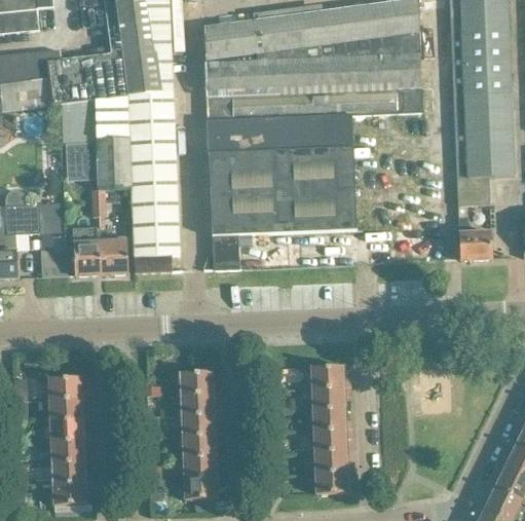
[(52,6),(51,0),(0,0),(0,110),(60,103),(125,95),(120,50),(110,51),(109,51),(60,58),(59,48),(0,53),(0,32),(38,29),(36,7),(52,6)]
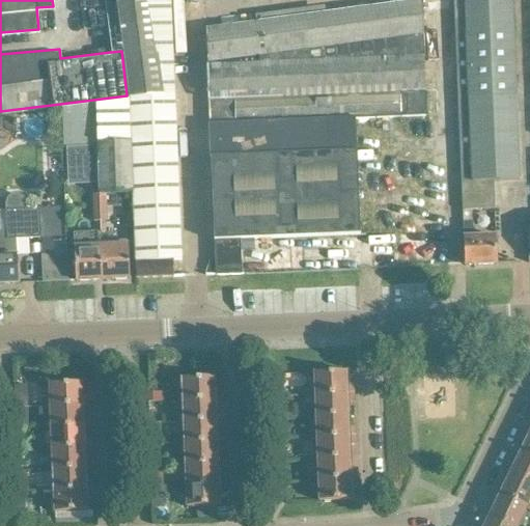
[(180,256),(169,0),(116,0),(123,51),(121,51),(127,95),(132,189),(135,257),(180,256)]
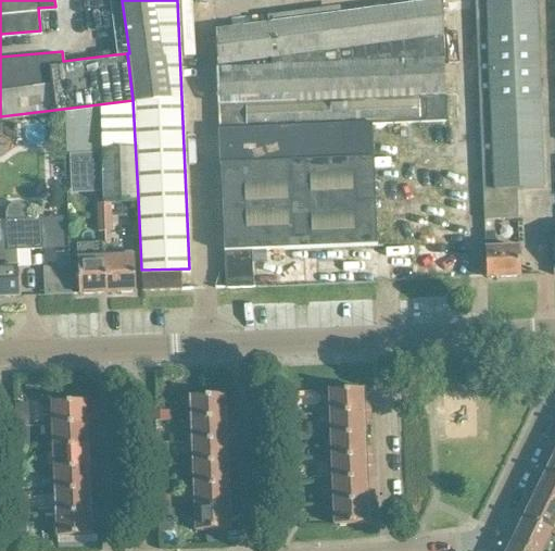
[(446,123),(441,0),(408,0),(215,26),(224,270),(218,270),(218,284),(225,284),(253,283),(251,247),(376,241),(370,126),(446,123)]
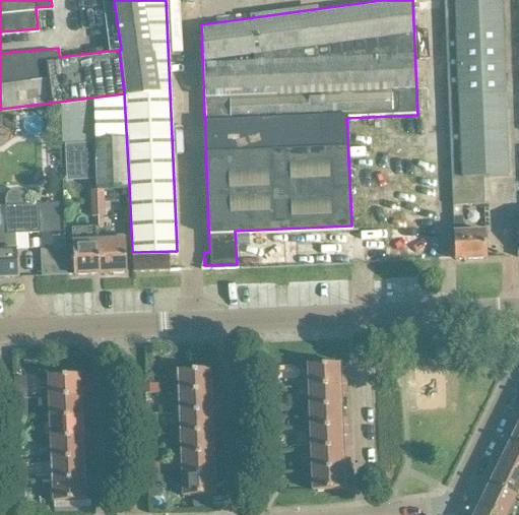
[(444,0),(452,178),(453,202),(484,201),(483,174),(506,174),(500,0),(444,0)]
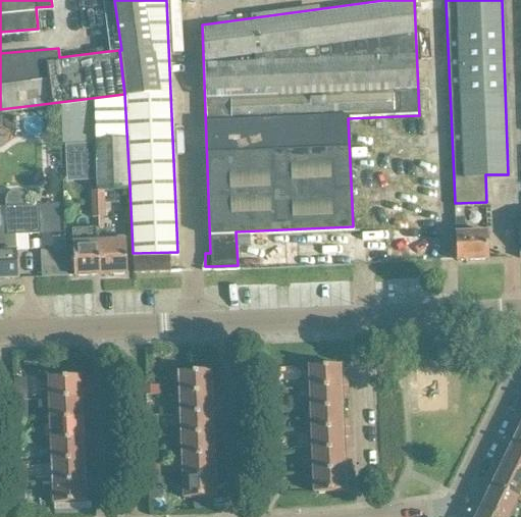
[(129,186),(124,94),(59,102),(60,140),(95,139),(97,187),(104,187),(129,186)]
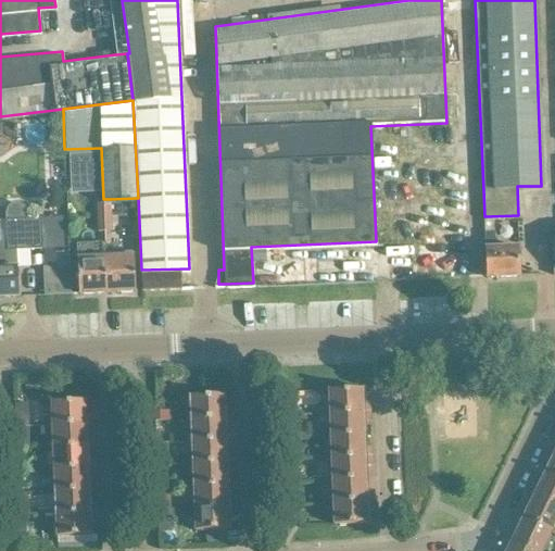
[(62,126),(48,126),(48,143),(63,142),(62,126)]
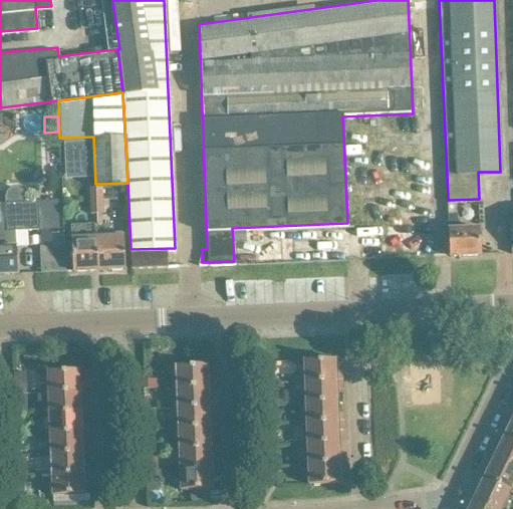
[(91,138),(63,140),(64,161),(79,160),(80,175),(93,174),(91,138)]
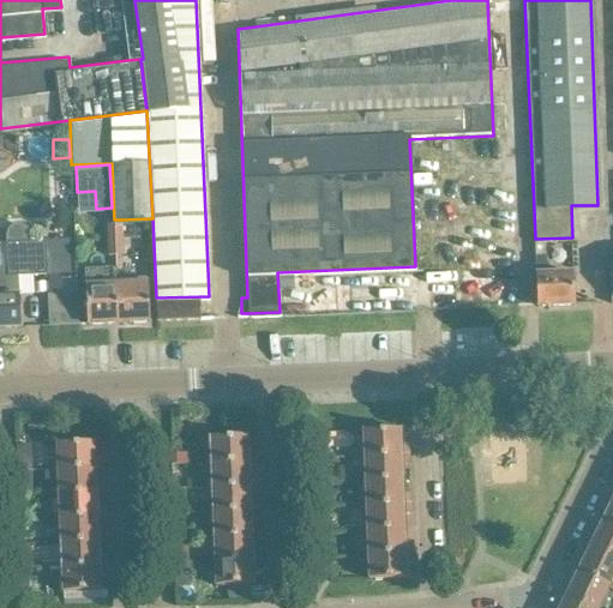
[(5,238),(0,238),(0,323),(20,323),(18,272),(47,271),(46,235),(30,236),(30,232),(26,224),(20,220),(13,220),(6,226),(5,233),(5,238)]
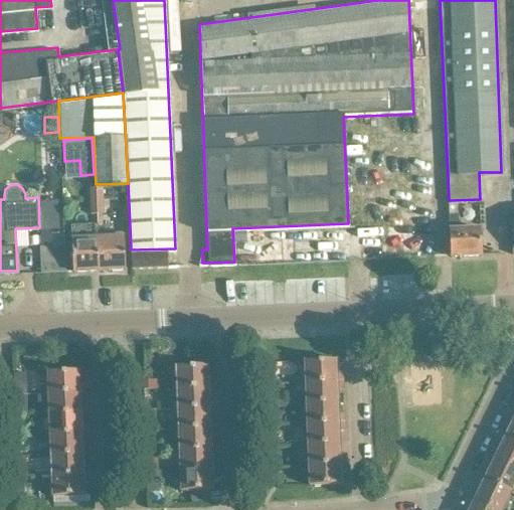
[(96,184),(89,184),(90,198),(103,197),(103,184),(96,184)]
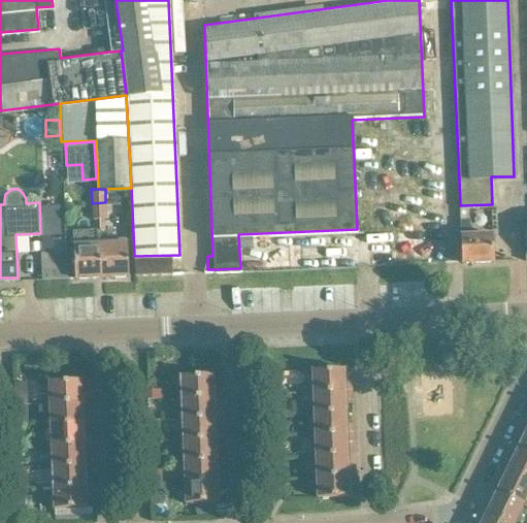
[(106,216),(105,202),(92,203),(92,216),(106,216)]
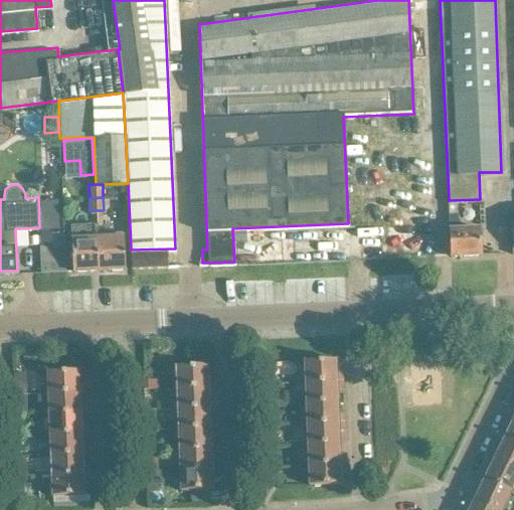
[(458,212),(449,212),(451,253),(482,253),(481,226),(459,226),(458,212)]
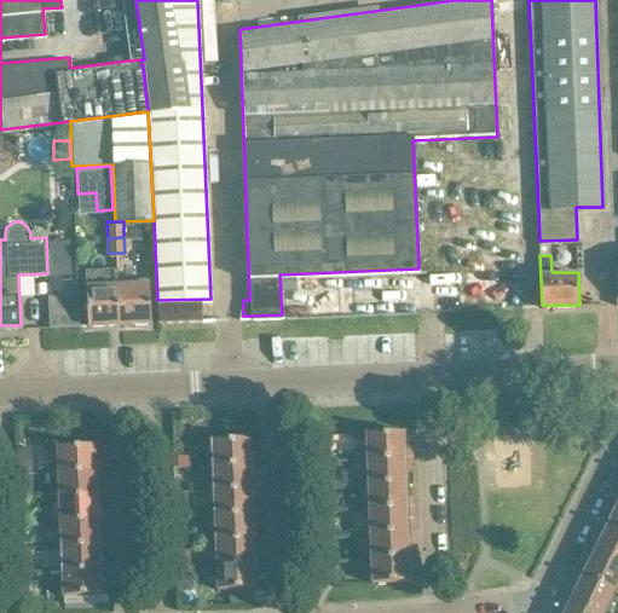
[(116,282),(117,282),(116,267),(85,269),(87,284),(78,284),(79,317),(87,317),(87,323),(119,322),(116,282)]
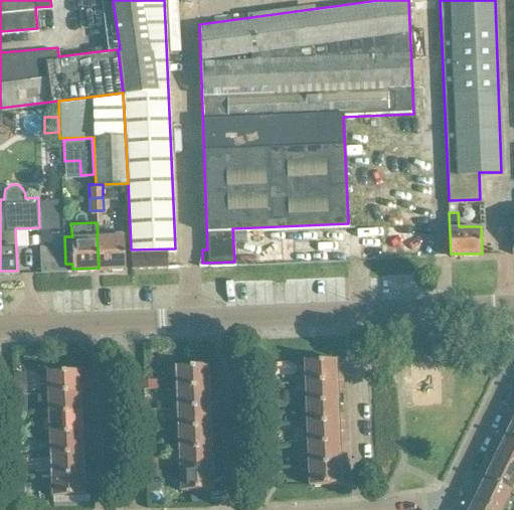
[(50,242),(39,243),(41,270),(65,269),(65,264),(64,236),(64,229),(50,230),(50,242)]
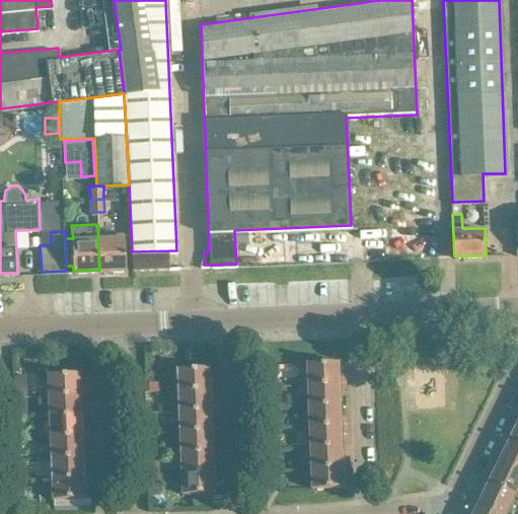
[(126,235),(98,236),(97,236),(99,270),(127,269),(126,235)]
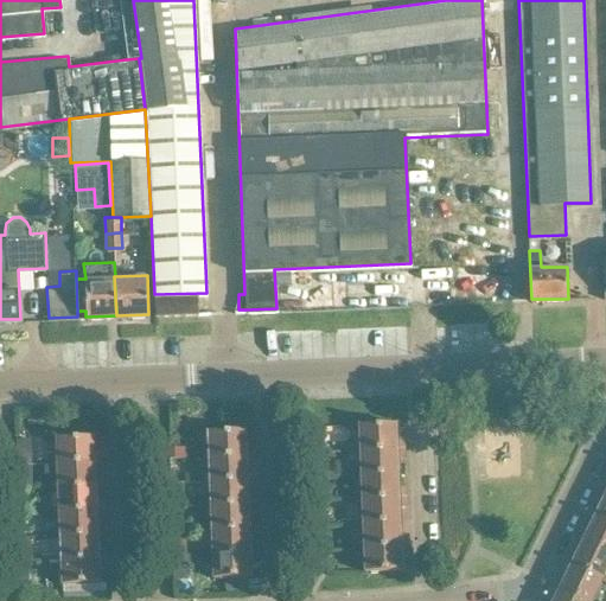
[(197,294),(154,295),(155,313),(198,312),(197,294)]
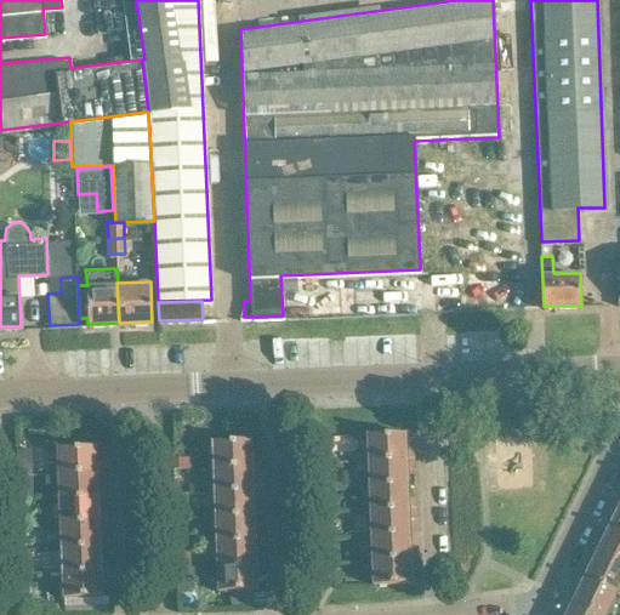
[(365,432),(367,457),(413,455),(411,445),(405,445),(404,431),(365,432)]
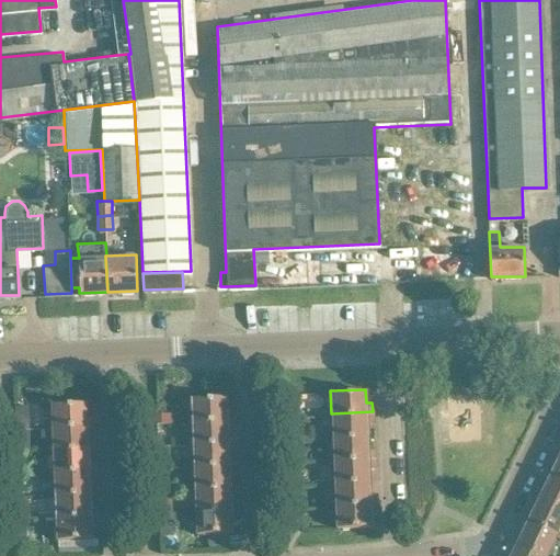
[(227,409),(226,395),(191,396),(192,420),(232,418),(231,409),(227,409)]
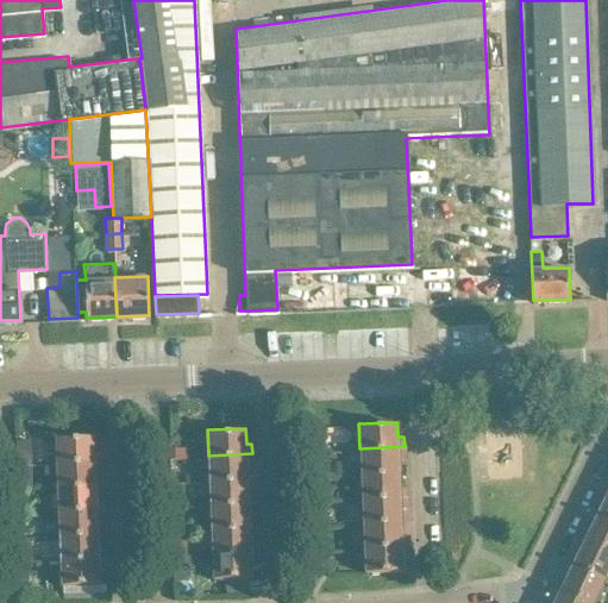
[(93,434),(55,435),(56,462),(100,459),(100,448),(94,448),(93,434)]
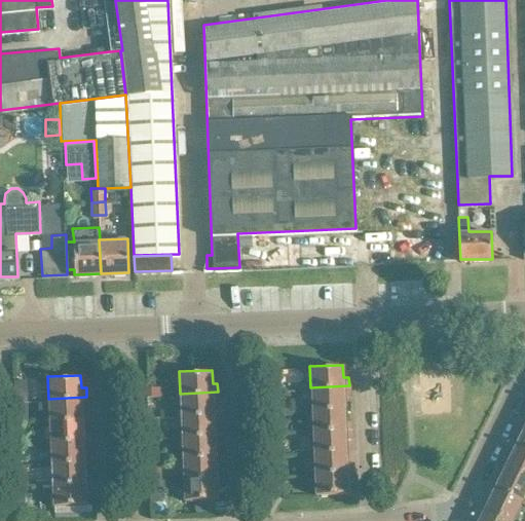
[(27,377),(13,377),(14,400),(28,400),(27,377)]
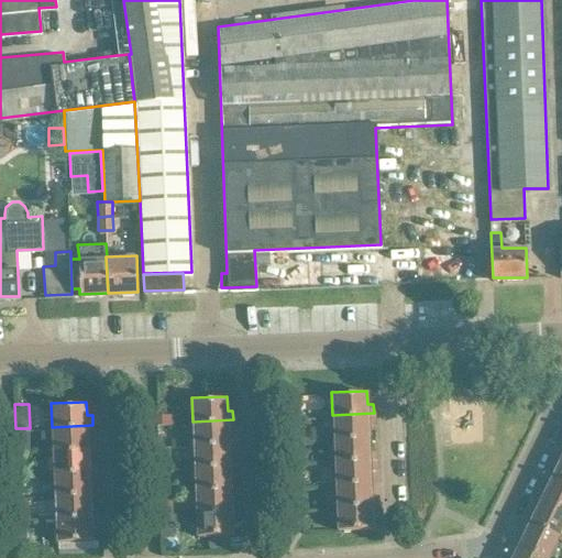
[(171,411),(157,411),(157,422),(179,422),(179,416),(172,416),(171,411)]
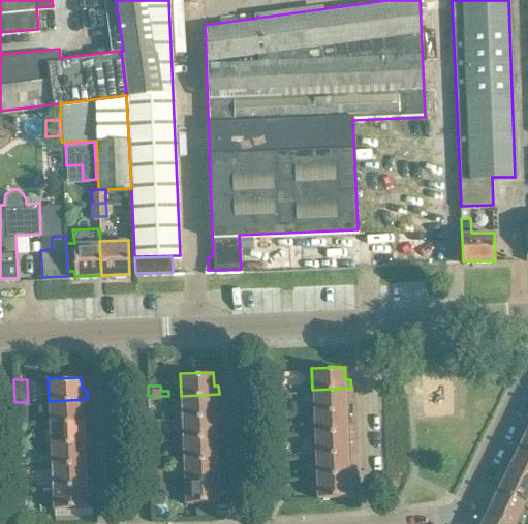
[(351,397),(351,388),(312,390),(313,411),(346,409),(345,397),(351,397)]
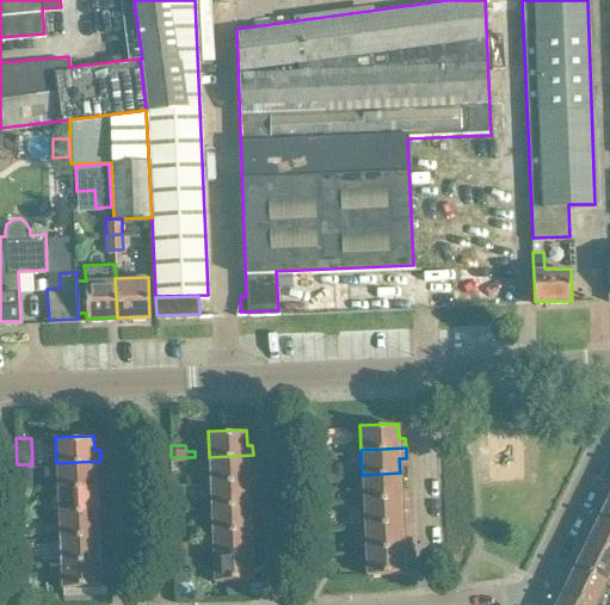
[(253,465),(253,455),(209,457),(210,481),(248,480),(247,465),(253,465)]
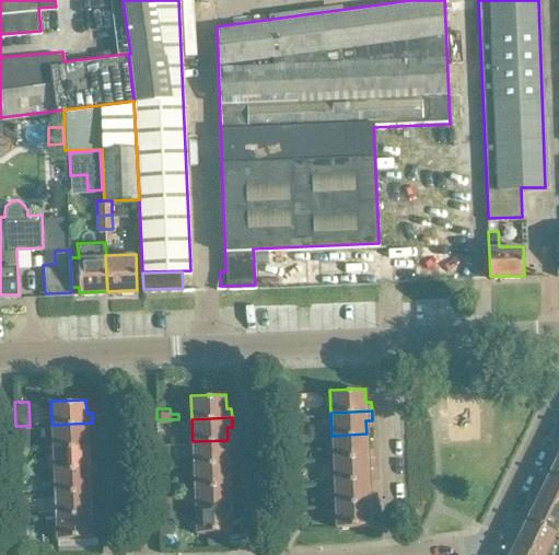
[(93,432),(92,423),(51,425),(53,448),(88,446),(86,432),(93,432)]
